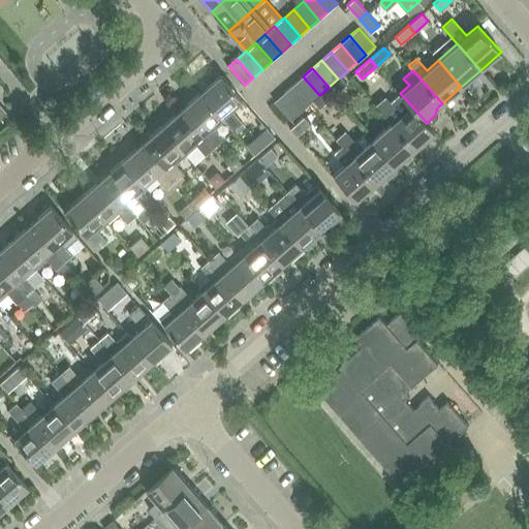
[(221,75),(200,94),(221,117),(235,131),(243,123),(230,110),(242,99),(221,75)]
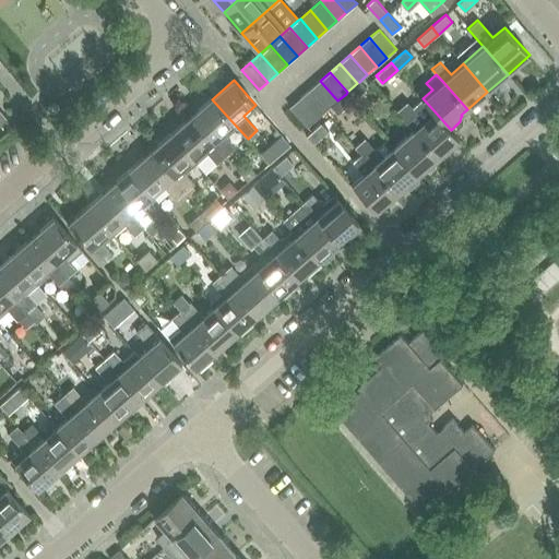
[(320,81),(310,90),(328,109),(332,106),(337,100),(320,81)]
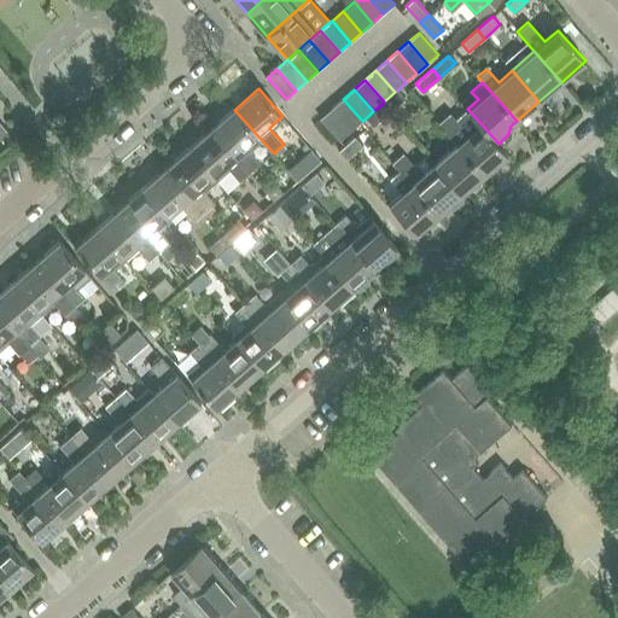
[(397,91),(395,92),(384,101),(383,104),(390,111),(404,98),(397,91)]
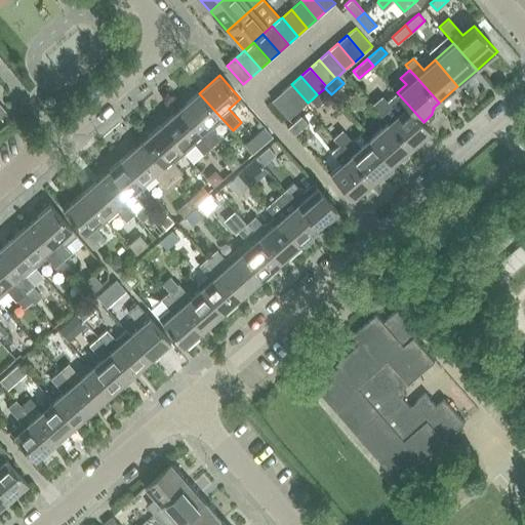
[(291,84),(282,92),(298,111),(308,103),(291,84)]
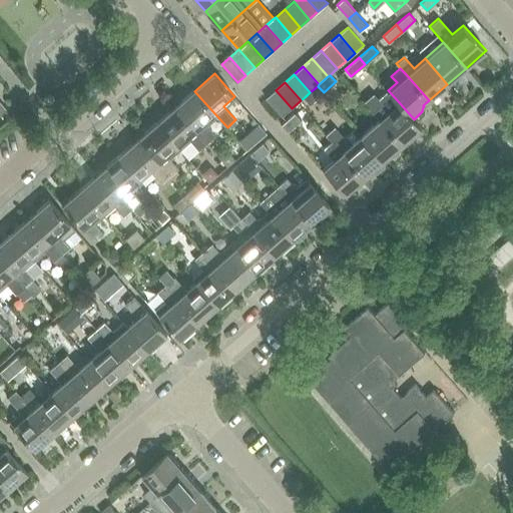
[(318,86),(310,92),(305,97),(311,104),(324,92),(318,86)]
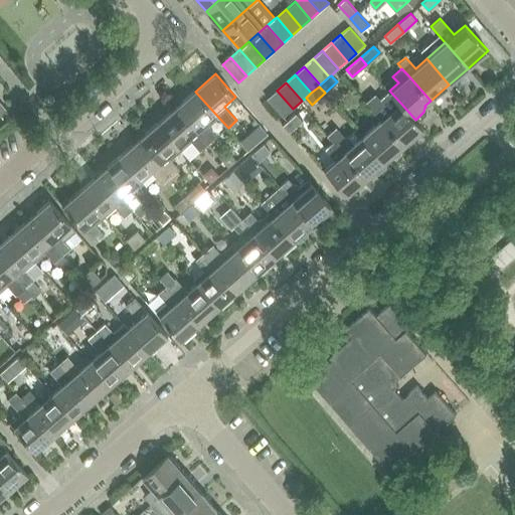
[(293,109),(277,91),(268,98),(284,117),(293,109)]
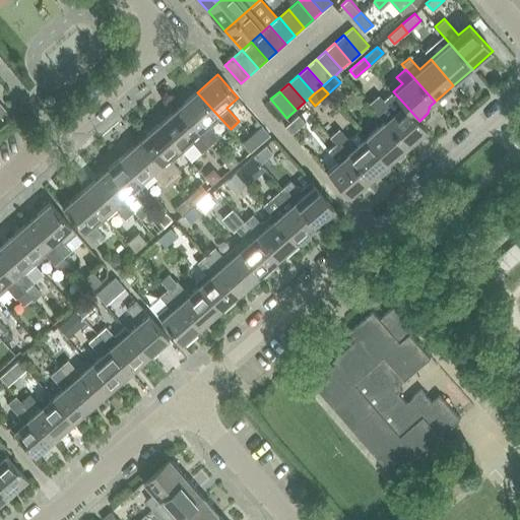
[(379,94),(368,104),(383,122),(385,120),(407,146),(427,129),(419,121),(404,104),(393,91),(383,101),(379,94)]
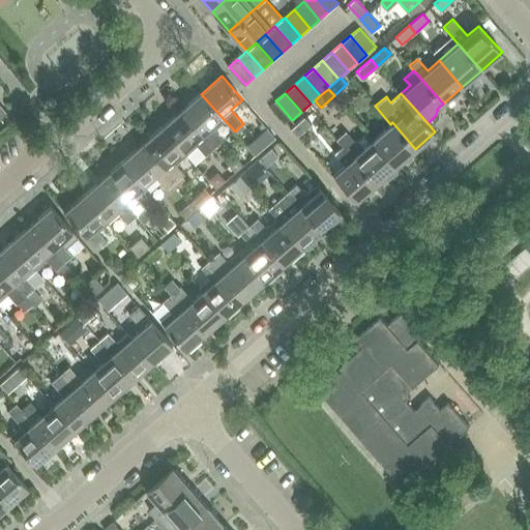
[(201,94),(182,111),(215,148),(225,141),(214,129),(225,120),(222,117),(201,94)]
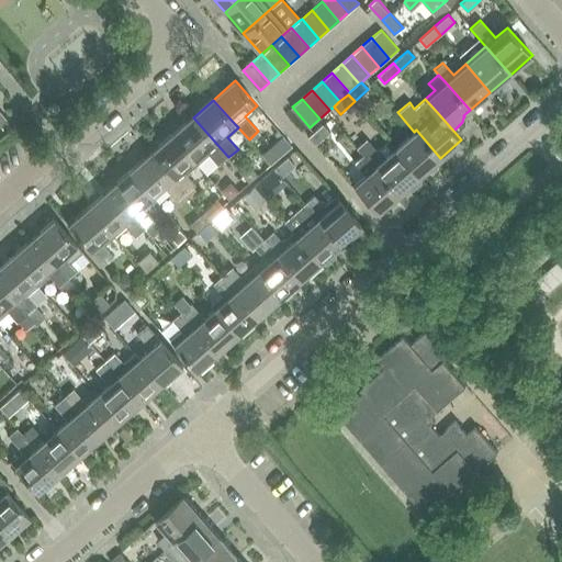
[(193,117),(172,135),(194,160),(198,164),(209,154),(220,165),(228,157),(193,117)]
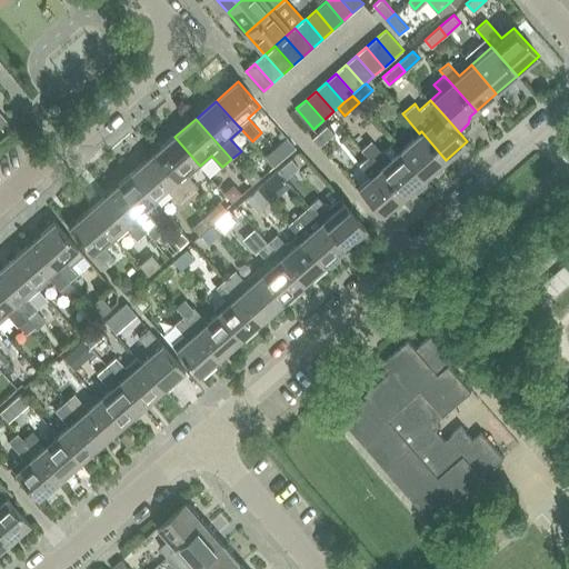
[(328,125),(312,138),(320,147),(335,133),(328,125)]
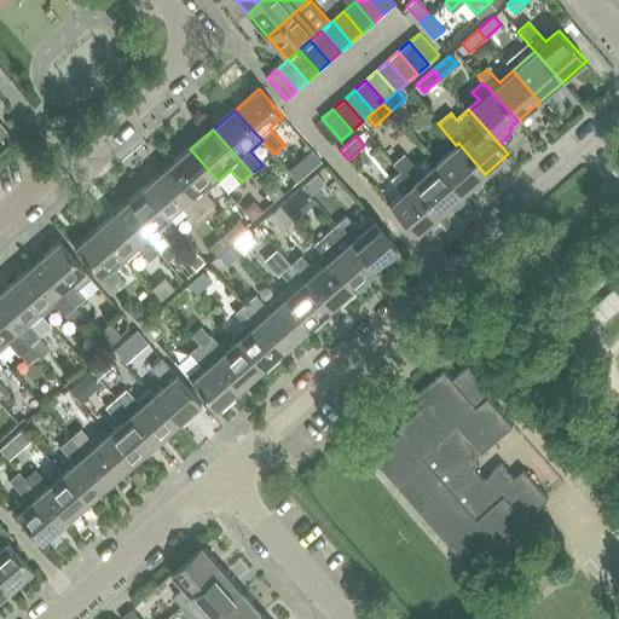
[(456,145),(435,162),(463,194),(485,174),(458,143),(456,145)]
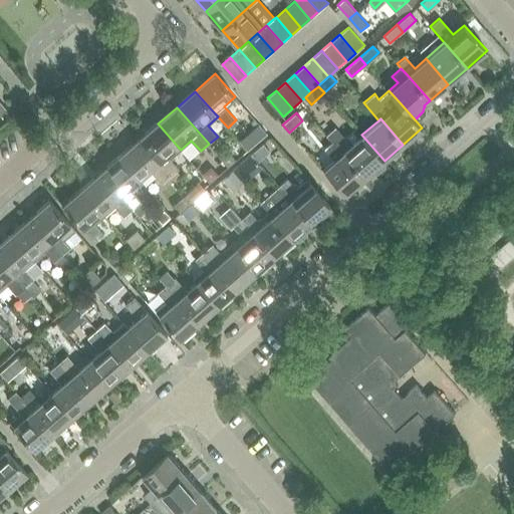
[(158,123),(139,140),(171,177),(174,174),(177,172),(180,169),(171,158),(181,150),(178,147),(158,123)]
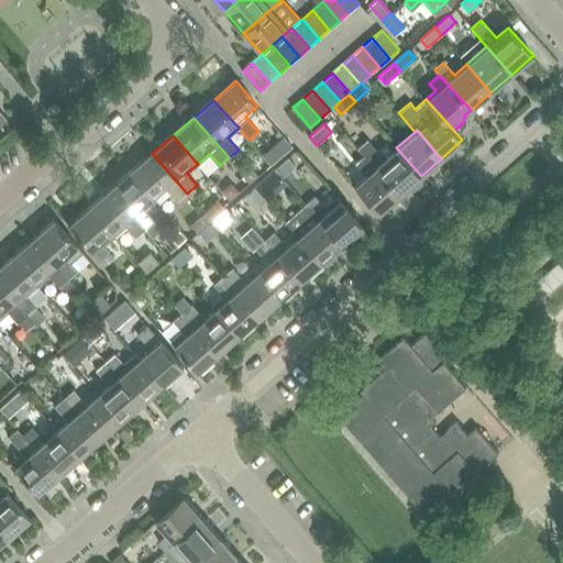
[(366,140),(359,146),(365,153),(376,166),(400,194),(408,187),(410,190),(415,190),(423,183),(423,179),(421,176),(396,147),(395,148),(388,141),(376,151),(366,140)]
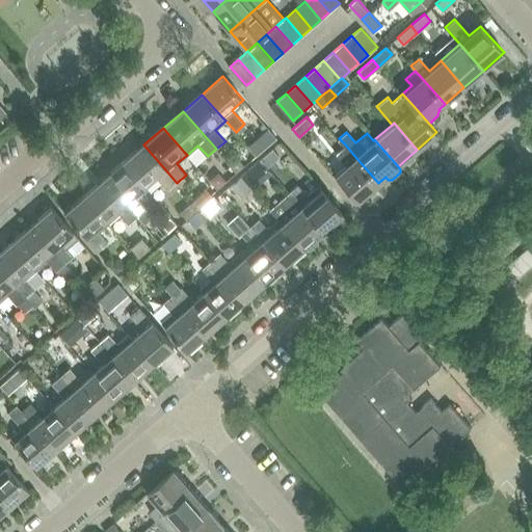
[(343,147),(335,154),(345,165),(335,175),(358,201),(378,183),(355,157),(345,144),(339,138),(337,139),(343,147)]
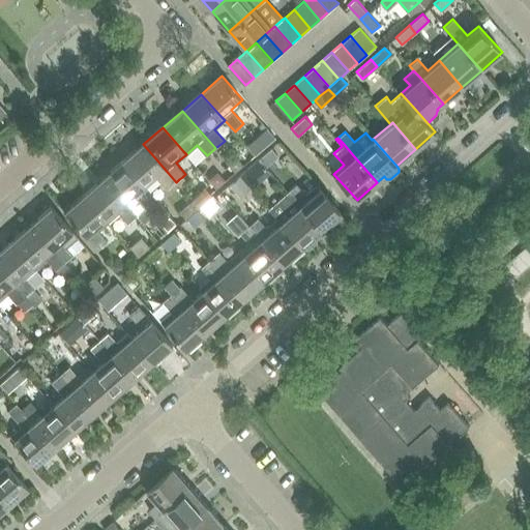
[(258,140),(249,148),(256,155),(264,147),(258,140)]
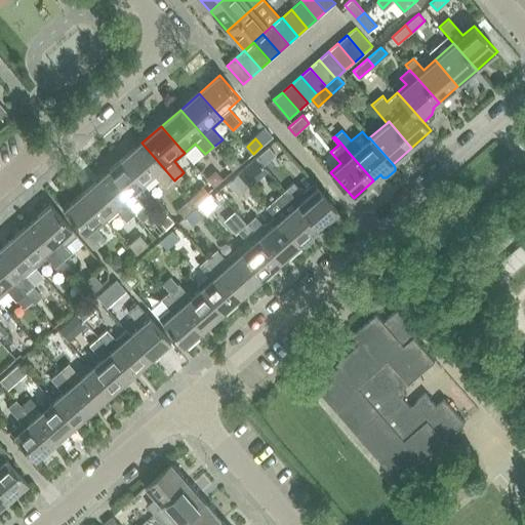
[(142,143),(123,160),(144,184),(154,174),(166,188),(174,180),(142,143)]
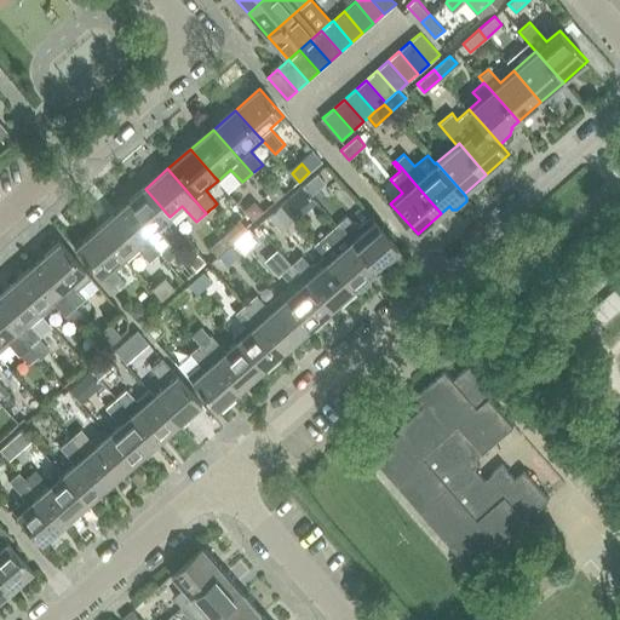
[(304,184),(311,193),(326,181),(319,172),(304,184)]
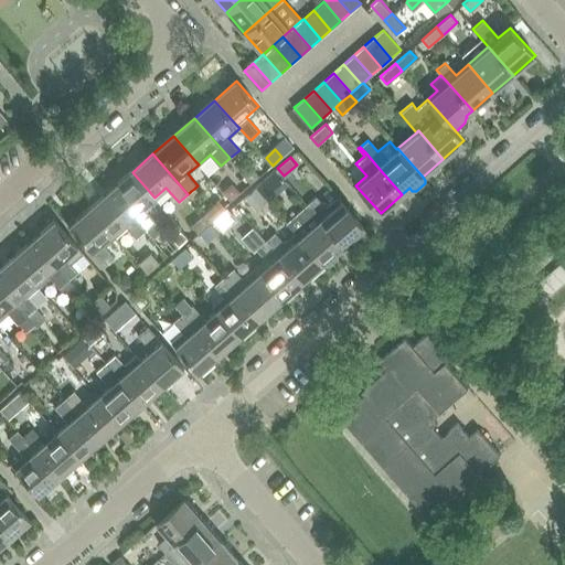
[(253,166),(243,173),(252,183),(260,174),(253,166)]
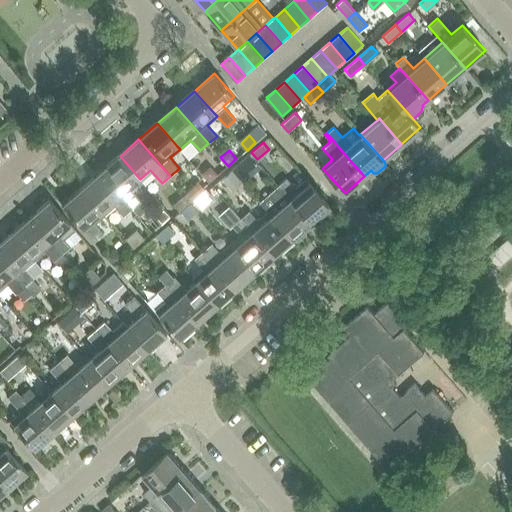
[(120,156),(101,172),(133,209),(141,201),(129,187),(140,179),(120,156)]
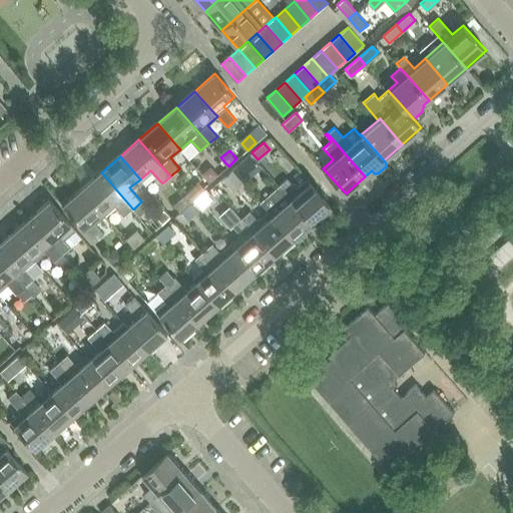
[(239,162),(231,169),(241,181),(250,174),(239,162)]
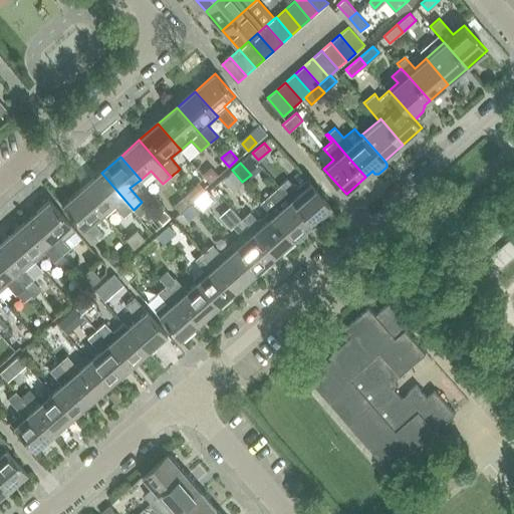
[(210,168),(203,175),(209,182),(217,175),(210,168)]
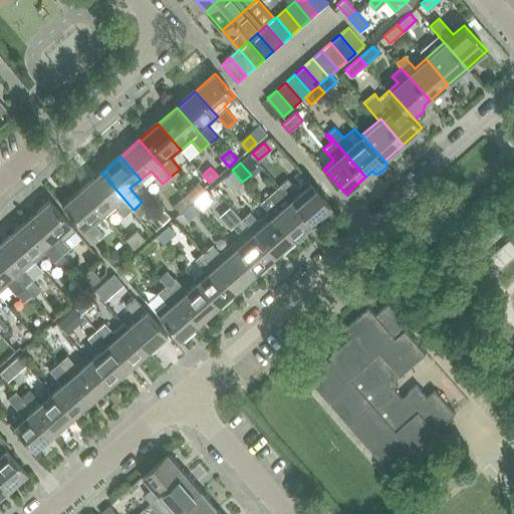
[(232,170),(221,180),(232,191),(242,182),(232,170)]
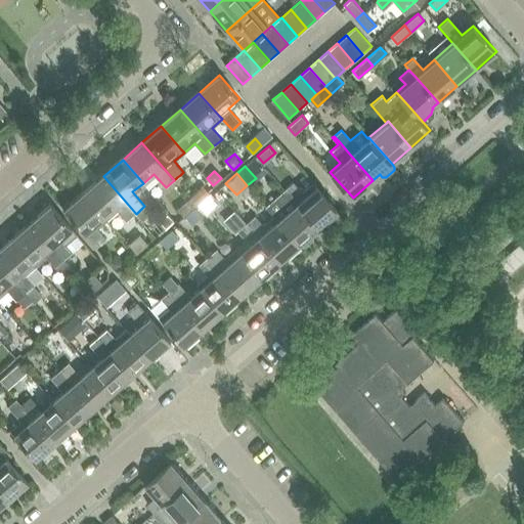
[(177,177),(174,180),(178,185),(184,179),(180,175),(177,177)]
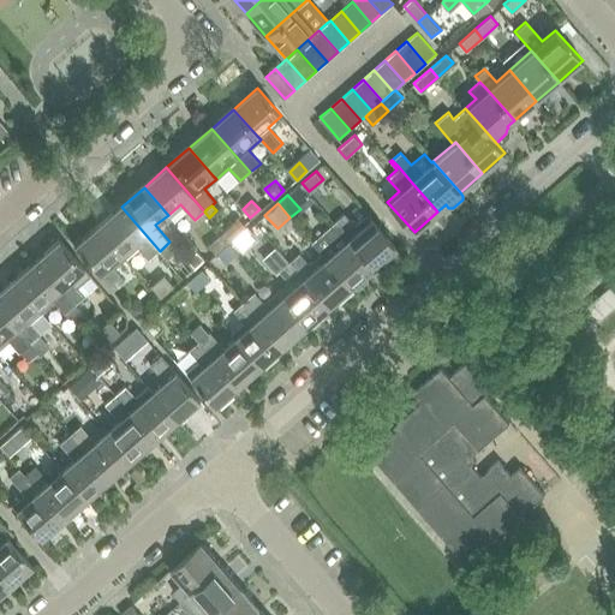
[(121,207),(99,226),(123,254),(135,244),(149,260),(160,251),(121,207)]
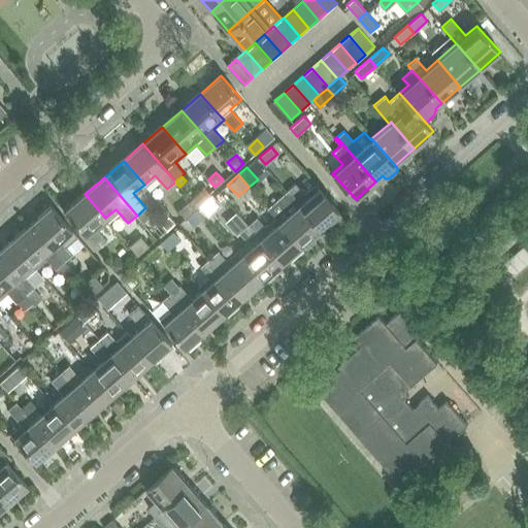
[(296,184),(288,192),(321,229),(340,211),(316,183),(304,193),(296,184)]
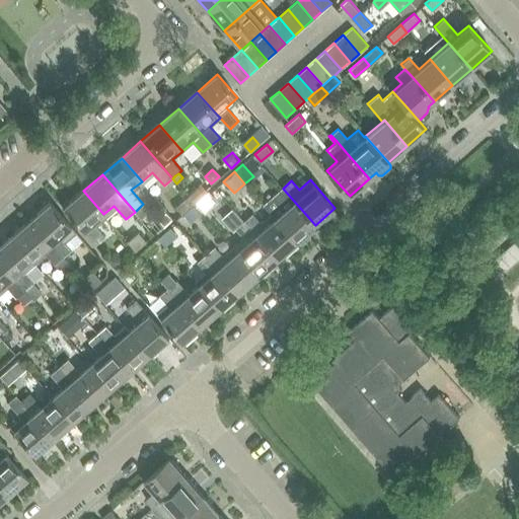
[(188,196),(195,203),(208,192),(201,183),(188,196)]
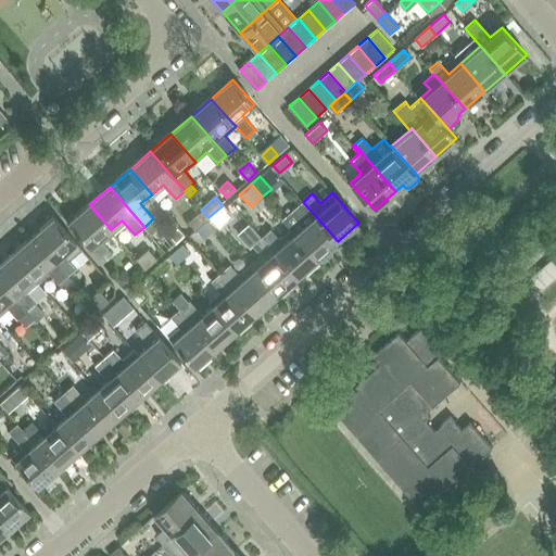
[(291,229),(295,235),(317,260),(317,258),(319,262),(325,262),(332,254),(333,250),(331,248),(338,241),(303,202),(282,219),(291,229)]
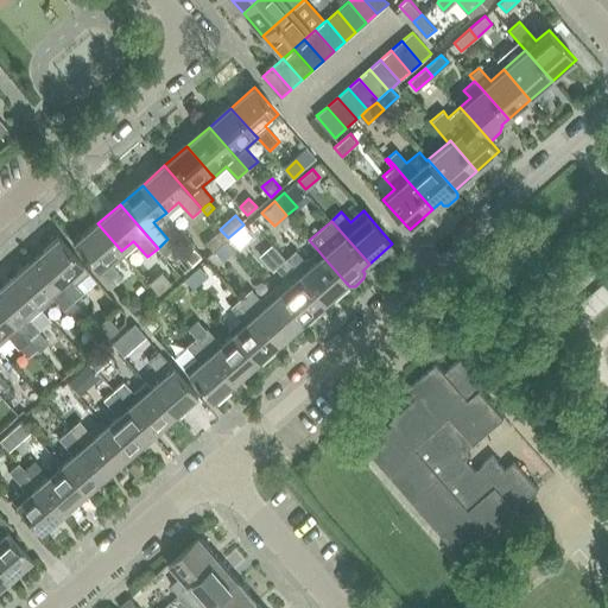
[(97,223),(75,244),(112,287),(124,278),(113,266),(125,255),(121,251),(97,223)]
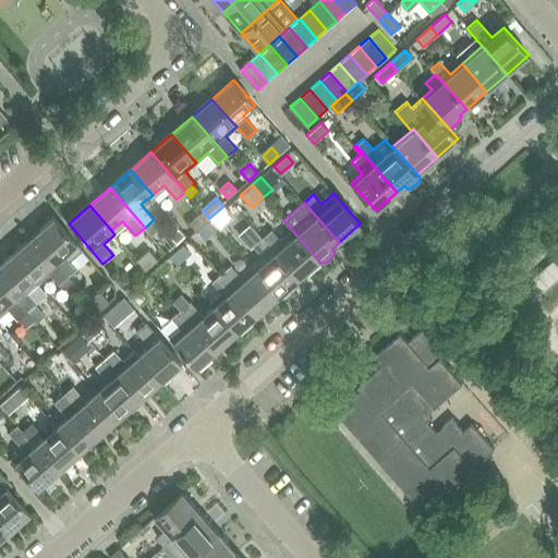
[(223,206),(209,218),(219,230),(233,217),(223,205),(223,206)]
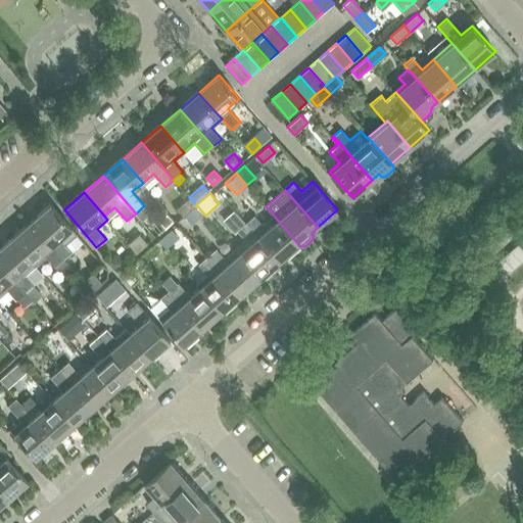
[(183,216),(196,204),(189,197),(177,208),(183,216)]
